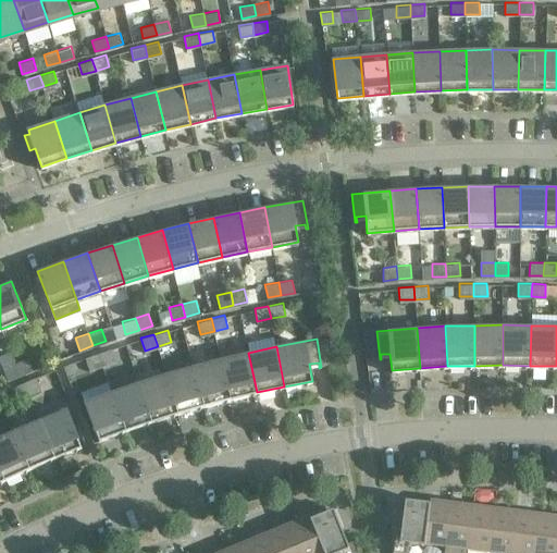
[(115,359),(111,347),(98,352),(102,365),(115,359)]
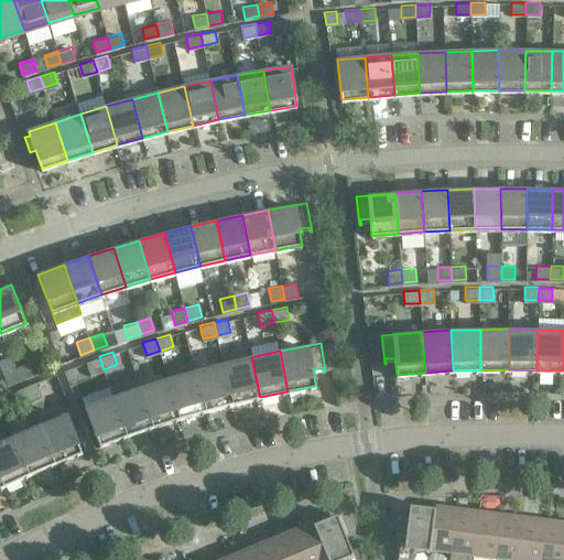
[(104,369),(99,356),(86,361),(90,374),(104,369)]
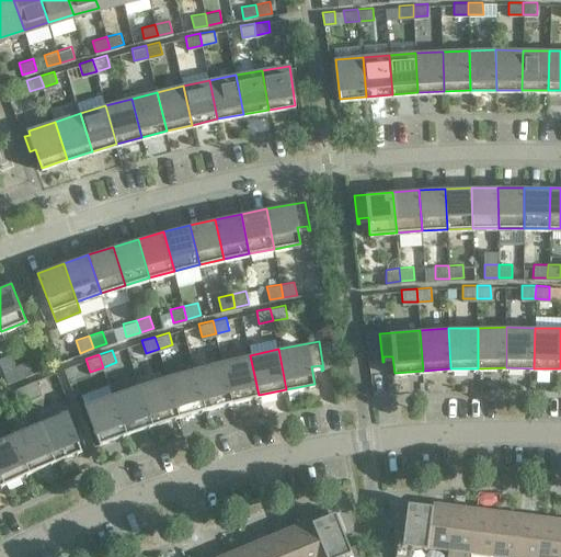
[(259,395),(250,355),(222,362),(232,400),(259,395)]
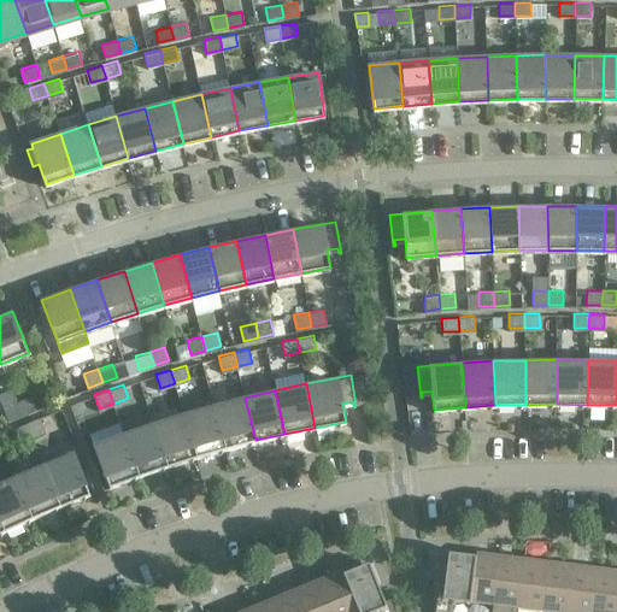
[(31,394),(17,400),(23,413),(37,407),(31,394)]
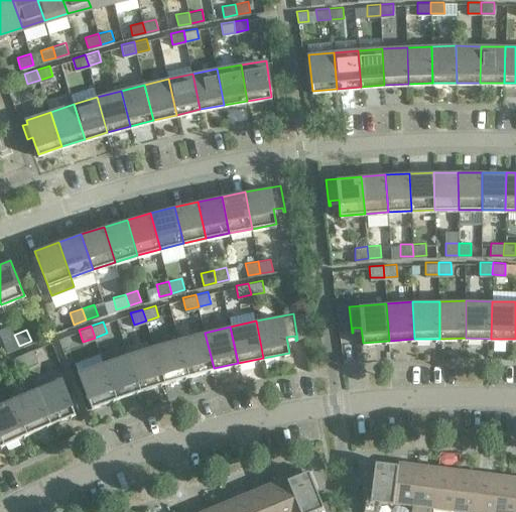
[(214,368),(205,333),(179,339),(188,375),(214,368)]
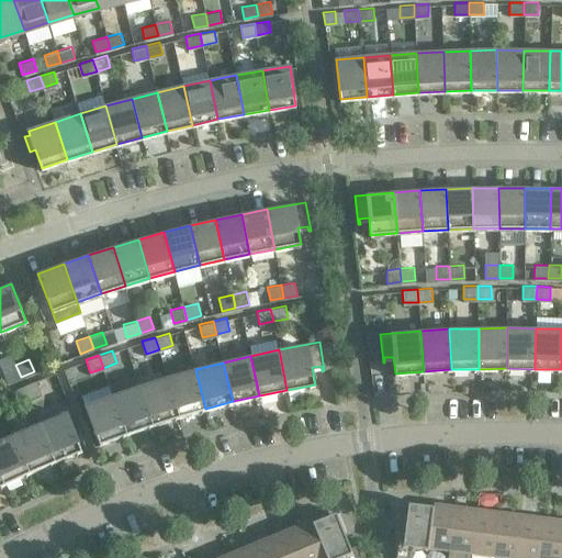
[(21,377),(15,365),(3,370),(8,382),(21,377)]
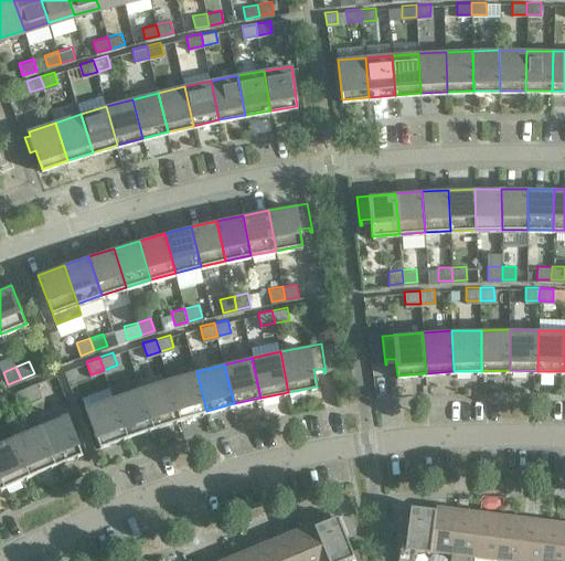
[(206,411),(196,371),(168,379),(180,419),(206,411)]
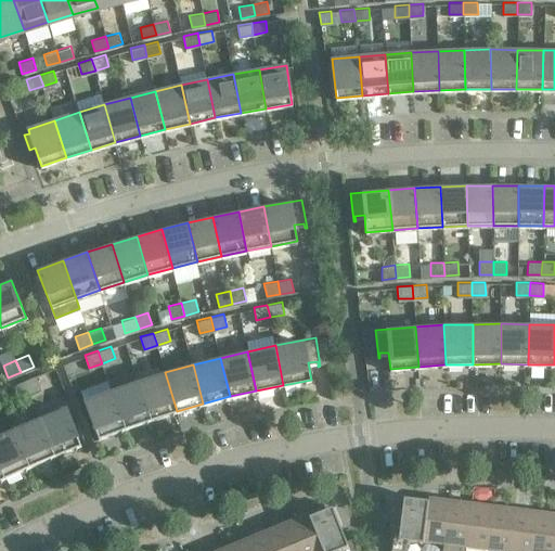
[(177,411),(165,372),(139,381),(151,419),(177,411)]
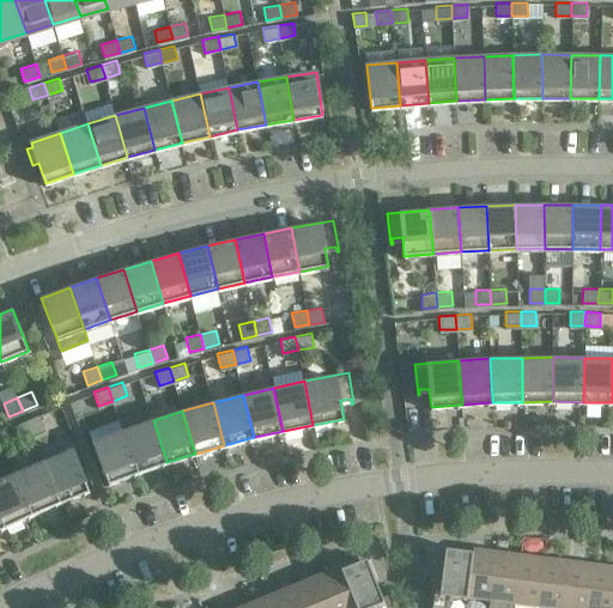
[(44,426),(40,413),(25,419),(31,432),(44,426)]
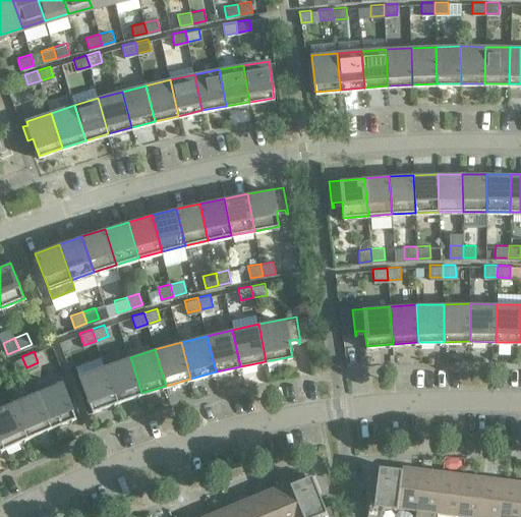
[(26,367),(21,356),(9,361),(14,372),(26,367)]
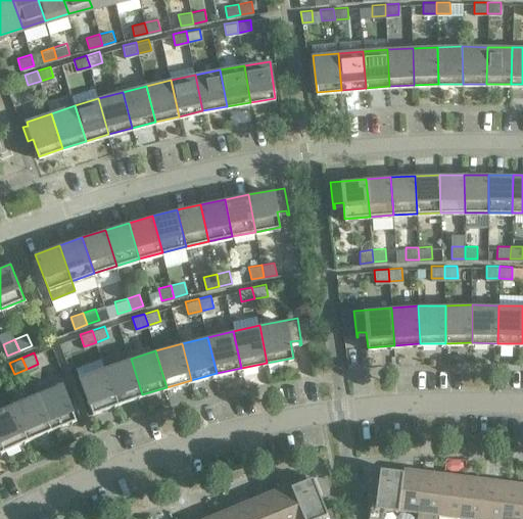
[(142,394),(131,359),(105,367),(117,403),(142,394)]
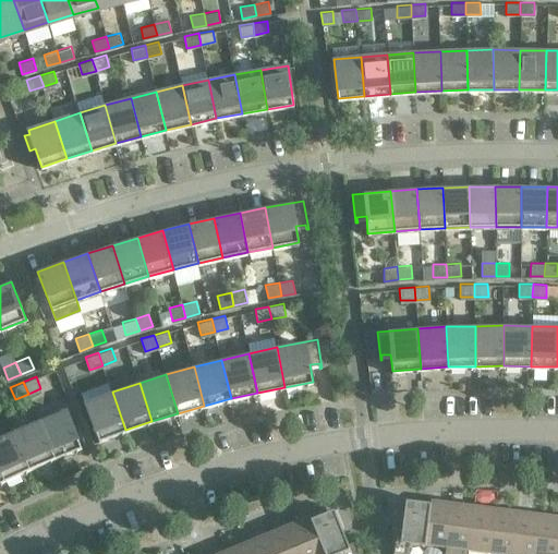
[(125,430),(112,392),(84,402),(99,440),(125,430)]
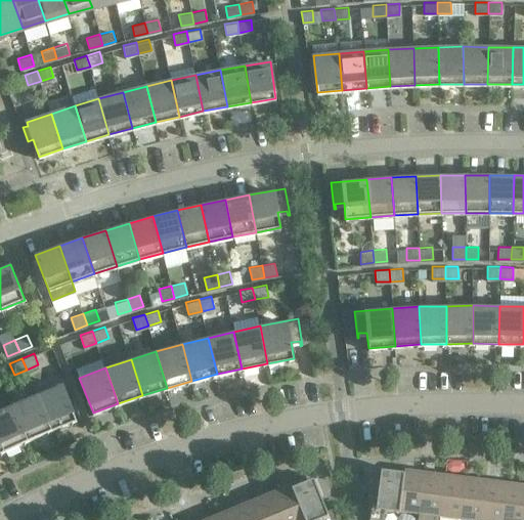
[(62,384),(37,394),(51,430),(76,420),(62,384)]
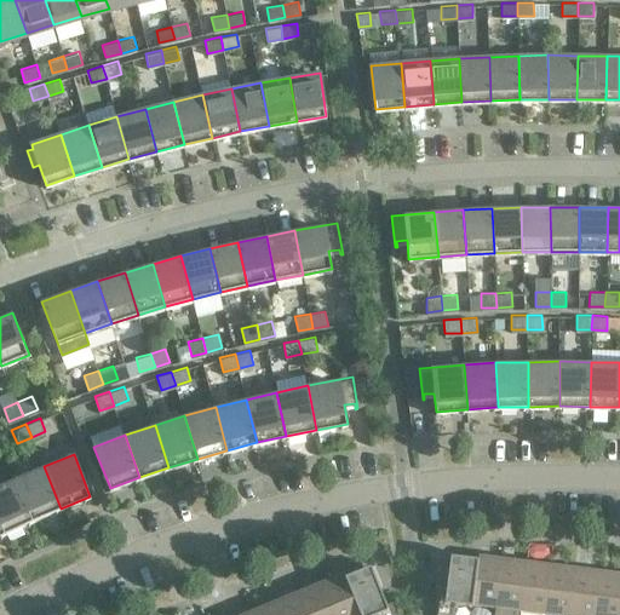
[(61,509),(44,466),(15,480),(33,519),(61,509)]
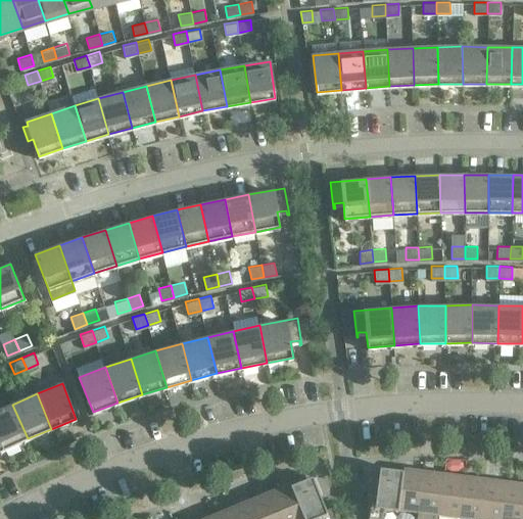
[(28,438),(12,405),(0,410),(0,440),(4,450),(28,438)]
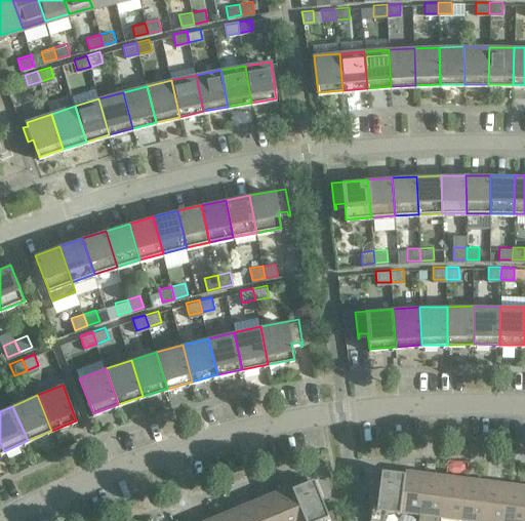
[(373,490),(378,491),(376,509),(398,512),(403,472),(376,469),(373,490)]
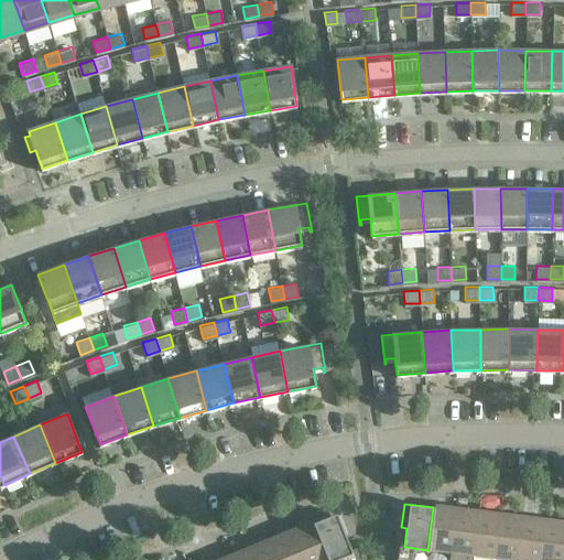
[(455,510),(433,507),(427,550),(429,550),(430,548),(451,551),(455,510)]
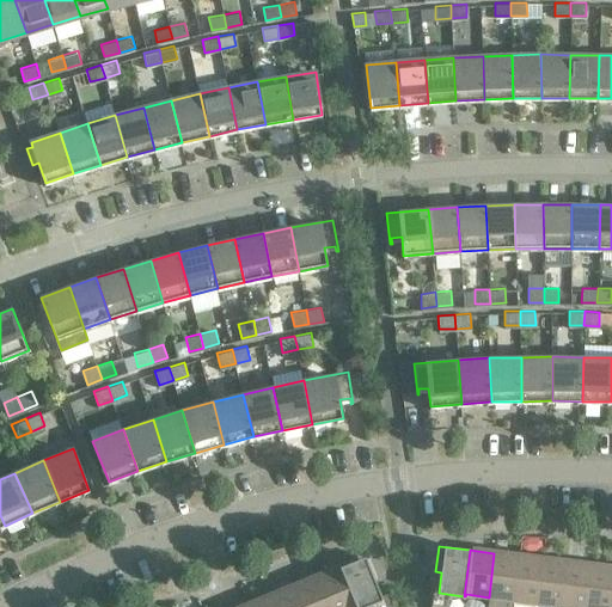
[(518,556),(494,553),(489,598),(513,600),(518,556)]
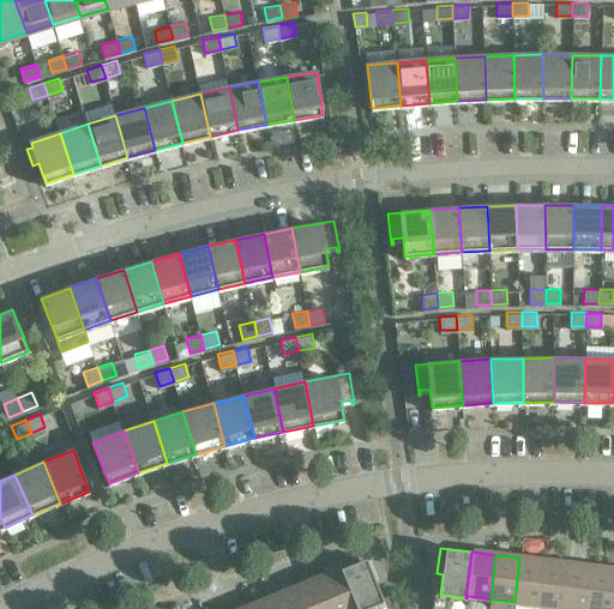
[(372,558),(366,559),(343,570),(359,608),(368,608),(384,603),(377,583),(381,580),(372,558)]
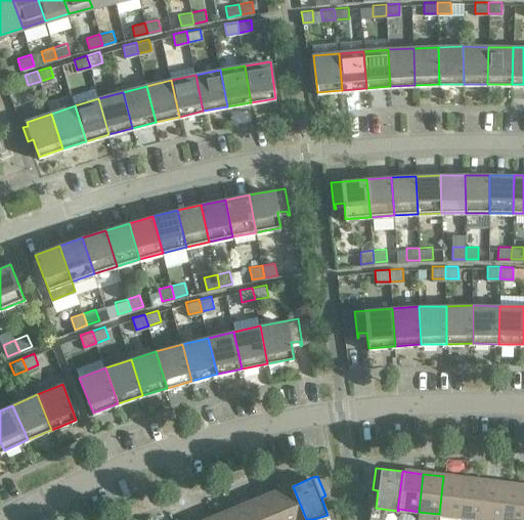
[(465,479),(443,476),(439,514),(460,517),(465,479)]
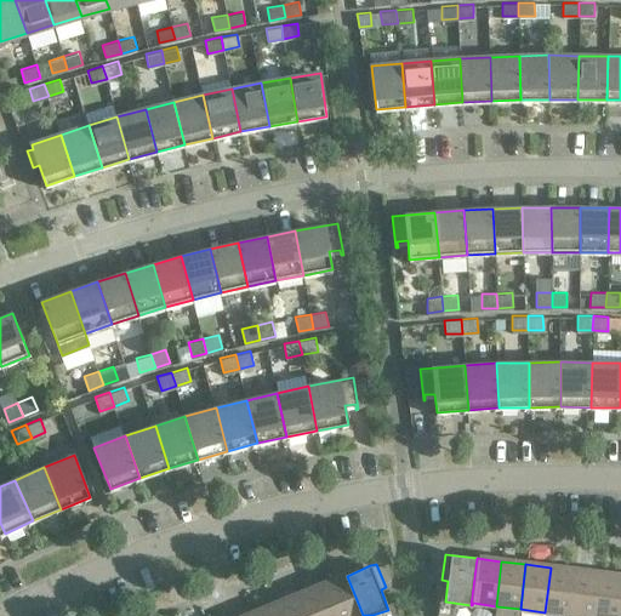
[(575,571),(551,568),(545,612),(569,615),(575,571)]
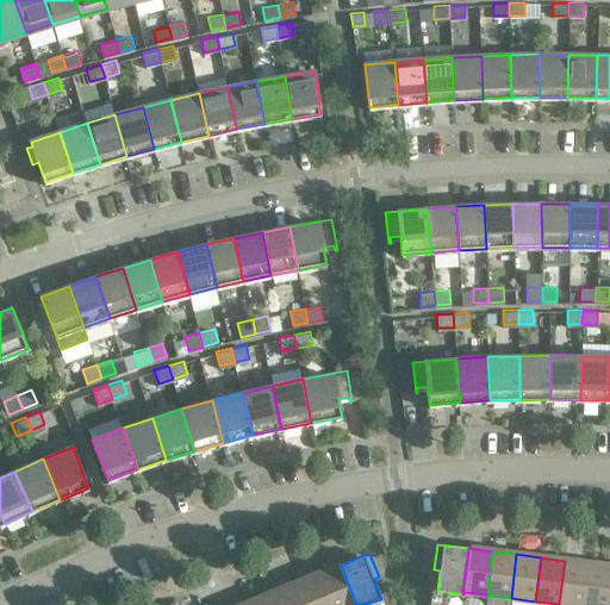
[(583,604),(589,563),(565,561),(559,604),(562,604),(583,604)]
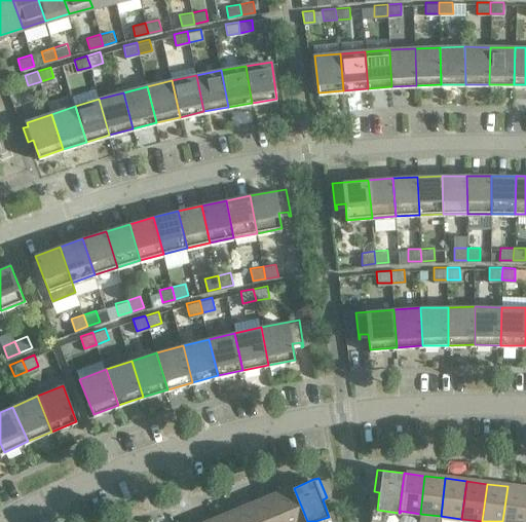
[(524,521),(525,511),(525,488),(508,486),(502,521),(524,521)]
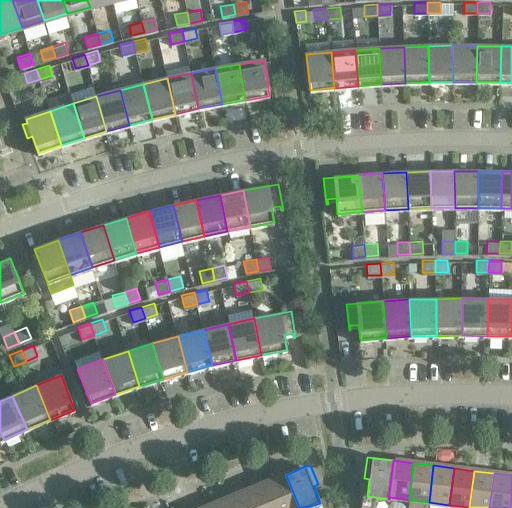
[(299,507),(286,475),(267,482),(277,507),(299,507)]
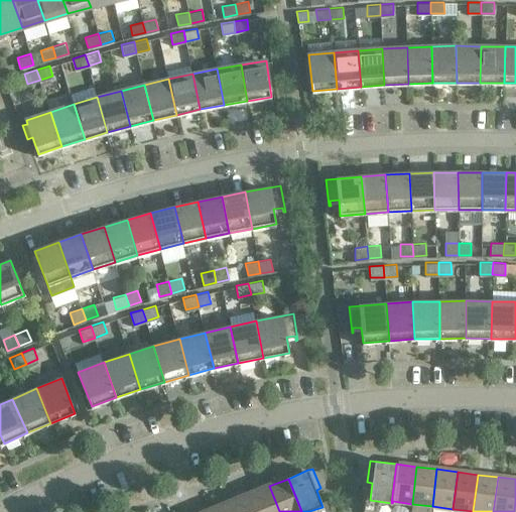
[(279,511),(269,486),(250,494),(257,511),(279,511)]
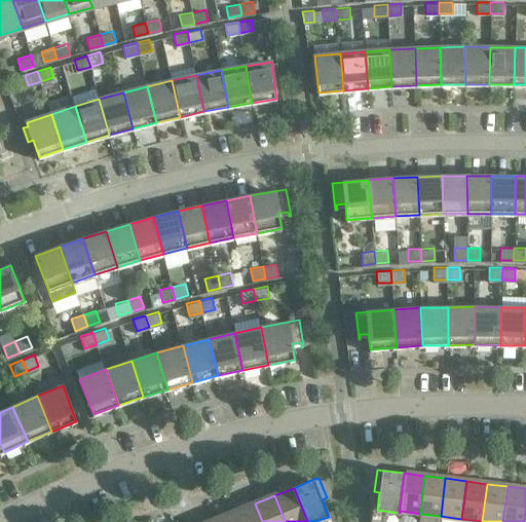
[(262,521),(255,504),(235,512),(239,521),(262,521)]
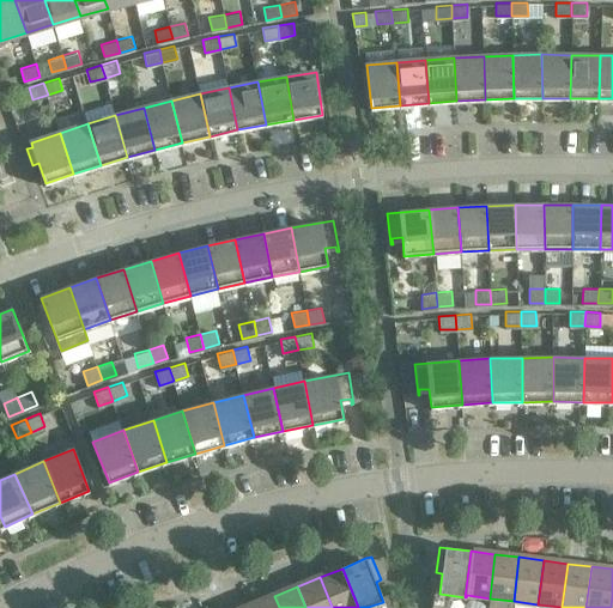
[(279,607),(274,596),(252,606),(253,607),(279,607)]
